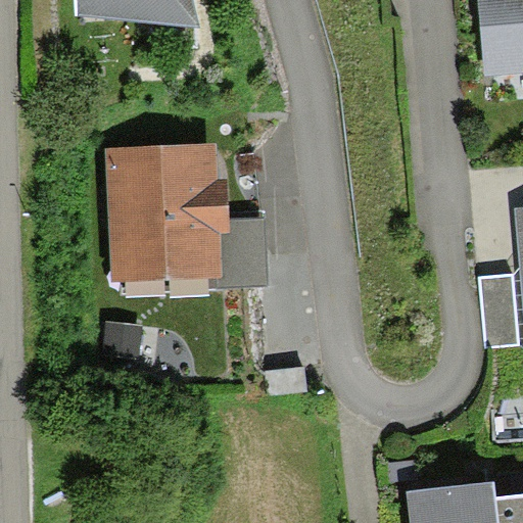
[(75,0),(76,17),(197,28),(195,0),(75,0)]
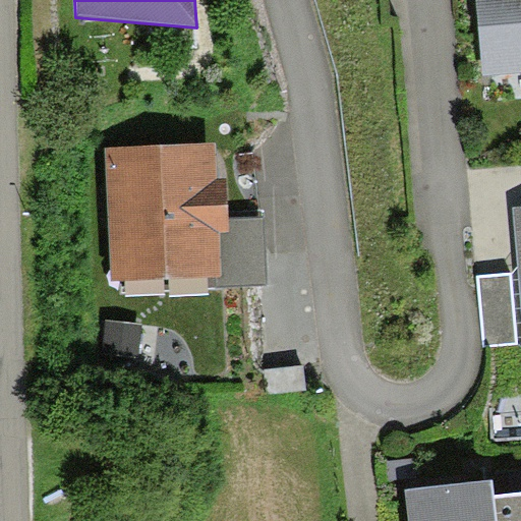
[(520,0),(475,0),(482,75),(520,71),(520,0)]
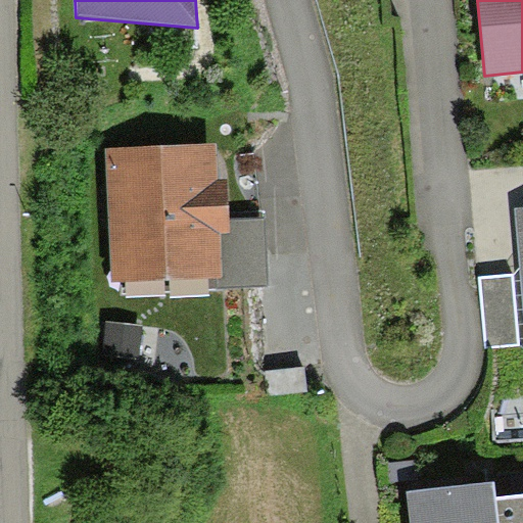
[(106,149),(110,281),(218,278),(224,278),(223,234),(232,234),(232,220),(230,183),(219,183),(218,146),(106,149)]
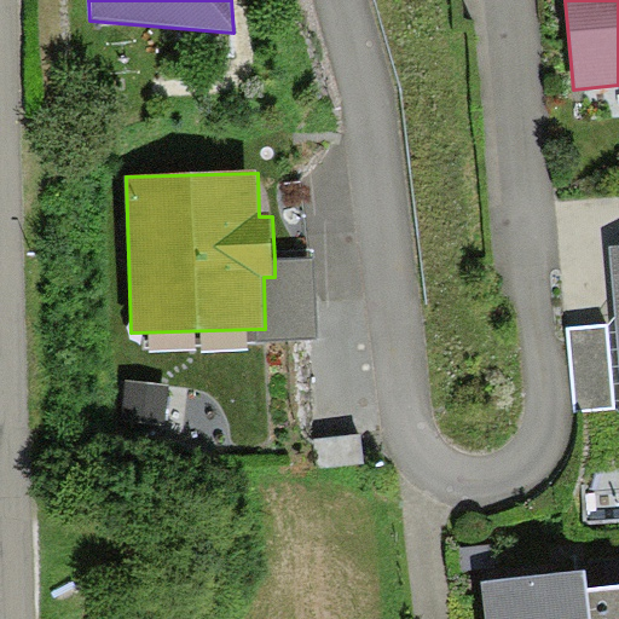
[(265,329),(258,329),(258,342),(314,340),(313,259),(275,260),(275,277),(264,277),(265,329)]
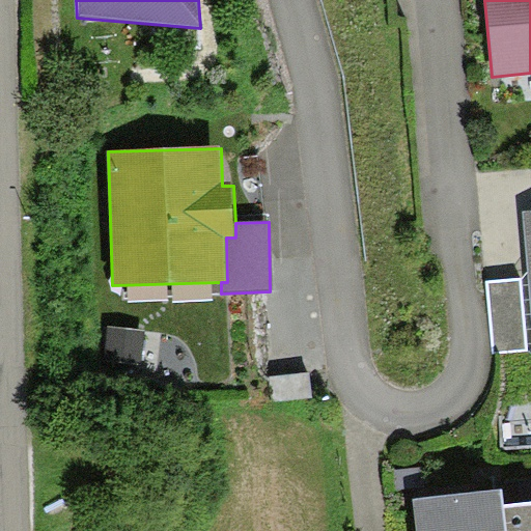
[(521,280),(487,283),(495,352),(527,348),(521,280)]
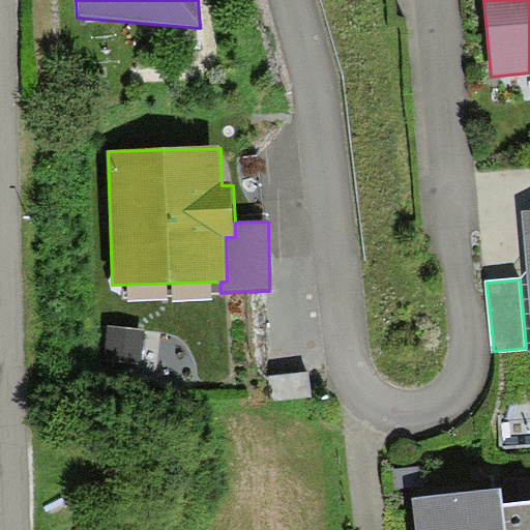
[(417,497),(419,529),(529,529),(529,499),(507,502),(506,489),(417,497)]
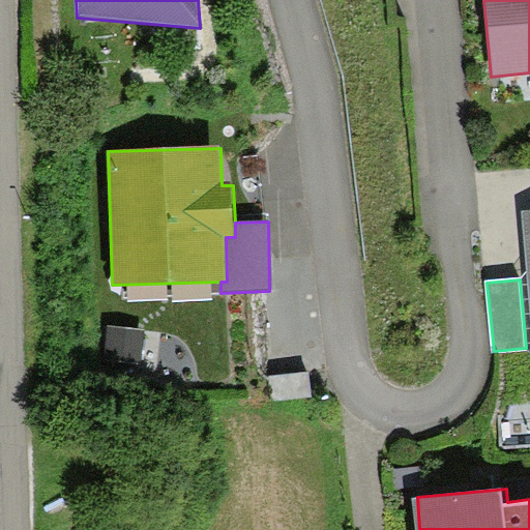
All buildings are outlined.
